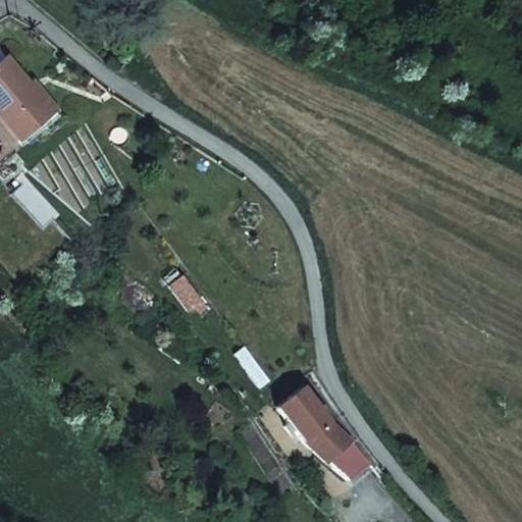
[(28,86),(32,84),(9,59),(0,65),(0,113),(20,139),(51,114),(28,86)]
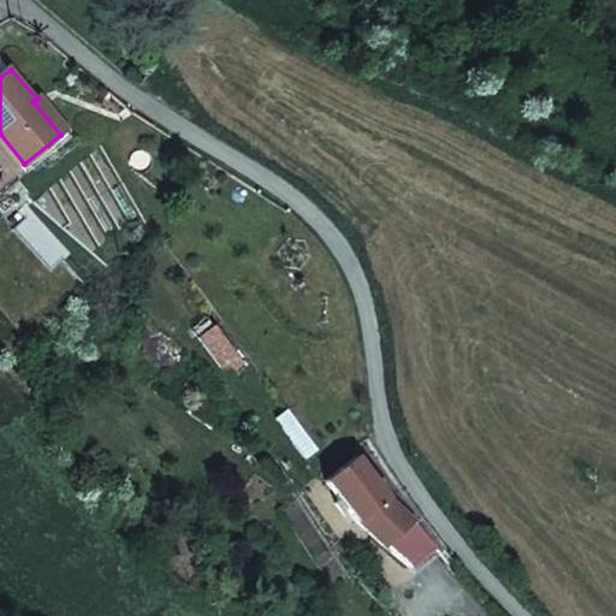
[(41,95),(37,99),(33,101),(60,135),(69,129),(41,95)]
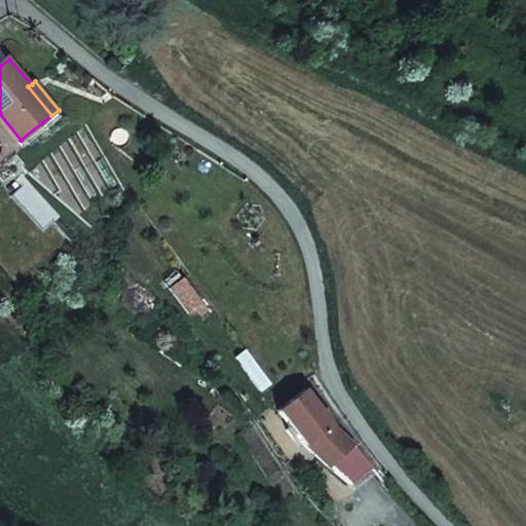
[(207,303),(186,276),(167,288),(189,315),(198,309),(207,321),(214,315),(205,304),(207,303)]
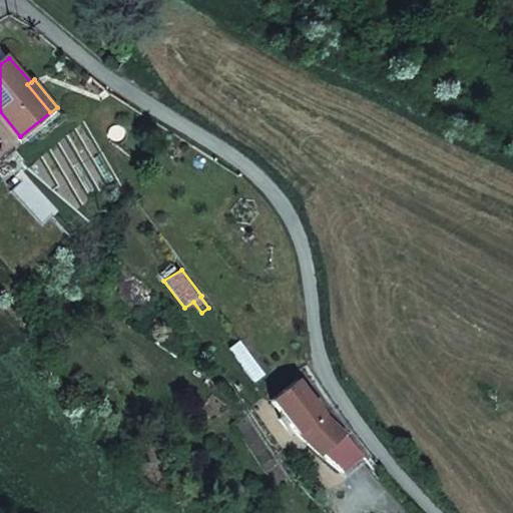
[(239,340),(232,345),(244,362),(251,357),(239,340)]
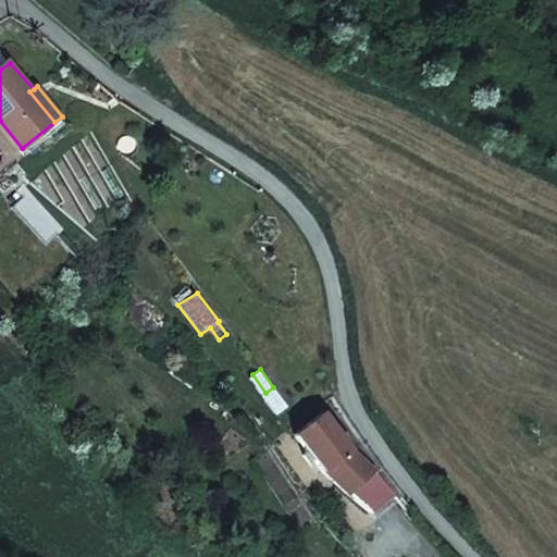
[(273,387),(265,393),(263,395),(279,417),(291,406),(276,386),(273,387)]
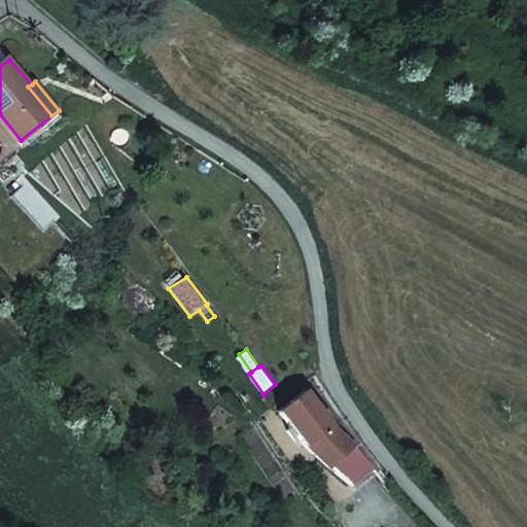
[(331,423),(307,391),(277,413),(306,448),(309,446),(353,486),(375,468),(345,436),(331,423)]
